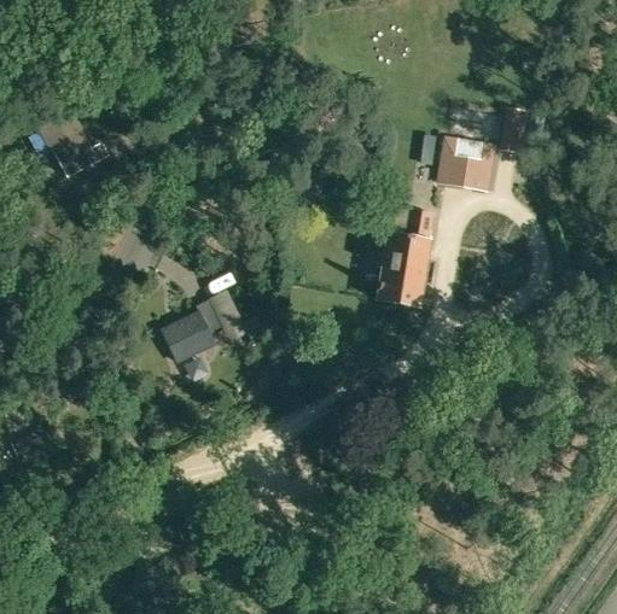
[(53,151),(54,150),(68,175),(82,167),(76,153),(91,146),(71,110),(40,126),(53,151)]
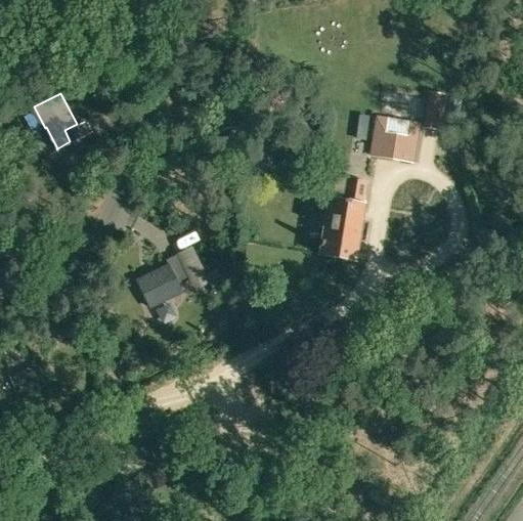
[(378,116),(377,122),(372,153),(413,160),(419,123),(378,116)]
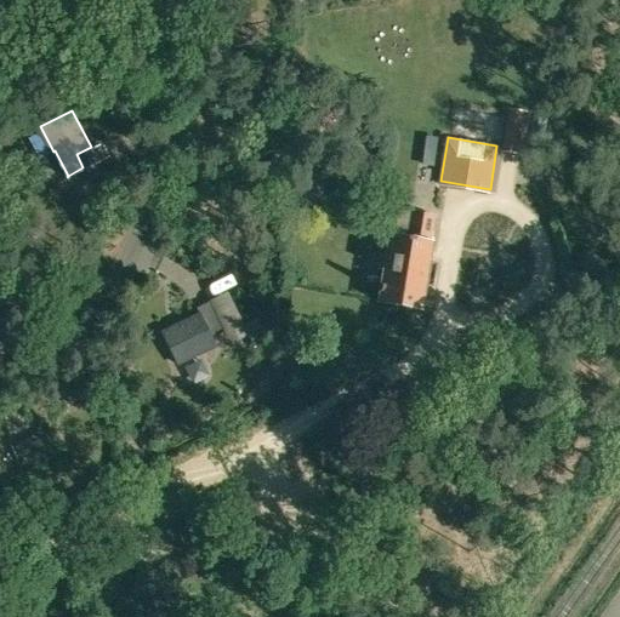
[(410,220),(392,217),(380,301),(421,306),(431,240),(430,240),(433,212),(411,210),(410,220)]
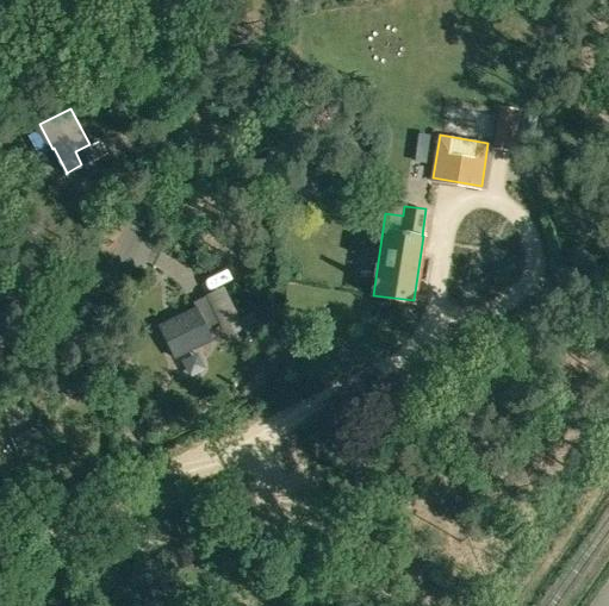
[(192,329),(205,323),(197,306),(160,324),(175,355),(199,343),(192,329)]
